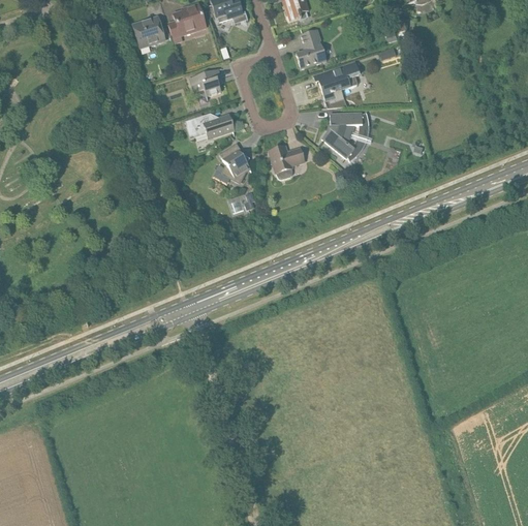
[(211,0),(217,18),(218,17),(219,22),(228,19),(228,18),(234,17),(244,13),(244,12),(239,0),(211,0)]
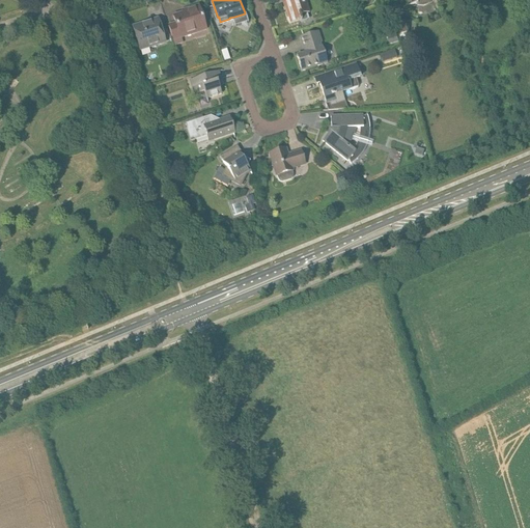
[(291,21),(302,17),(301,12),(310,9),(307,0),(287,0),(288,3),(286,4),(291,21)]
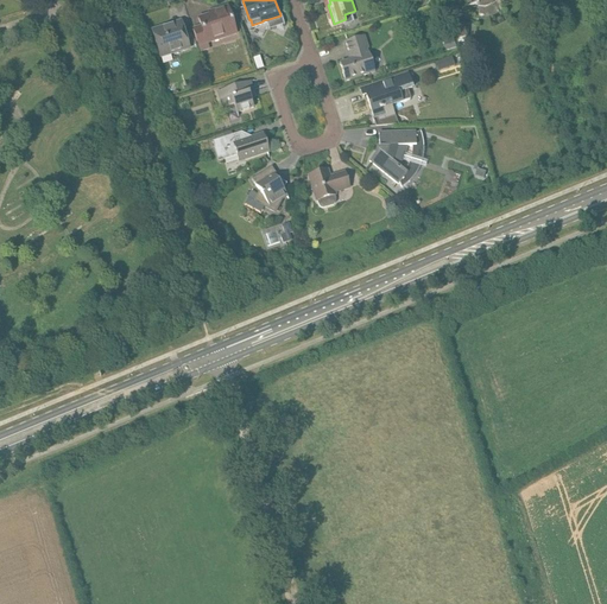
[(201,23),(194,25),(200,44),(201,49),(210,46),(209,40),(225,36),(225,35),(225,33),(223,31),(236,26),(229,1),(217,5),(217,6),(217,7),(219,8),(215,10),(209,11),(198,14),(201,23)]
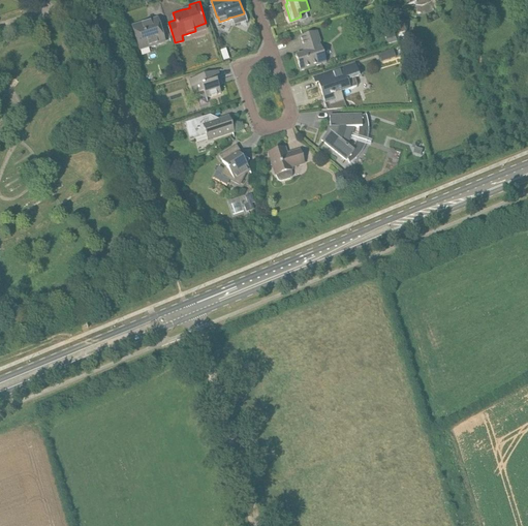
[(395,16),(400,38),(409,35),(404,13),(395,16)]
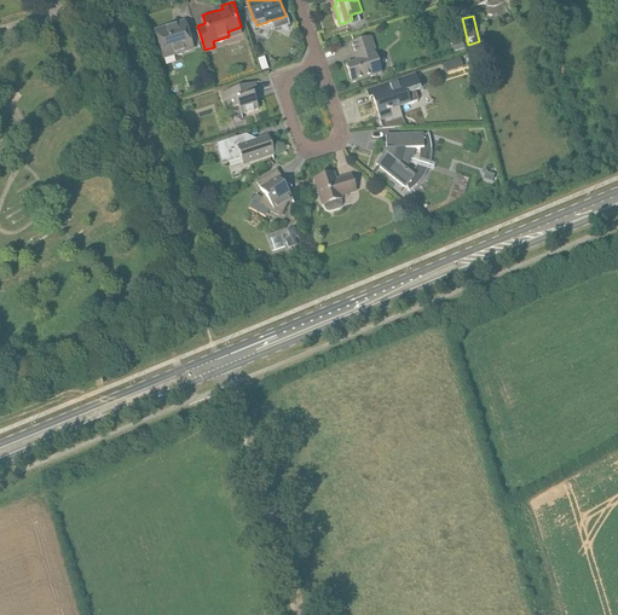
[(166,24),(156,28),(163,50),(172,46),(173,52),(194,46),(186,24),(178,27),(177,21),(166,24)]
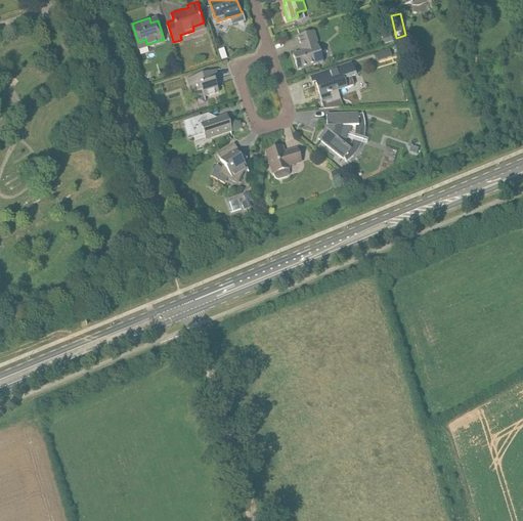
[(298,68),(323,59),(319,44),(318,44),(317,40),(318,39),(314,28),(297,34),(297,35),(300,34),(305,48),(294,52),(298,68)]
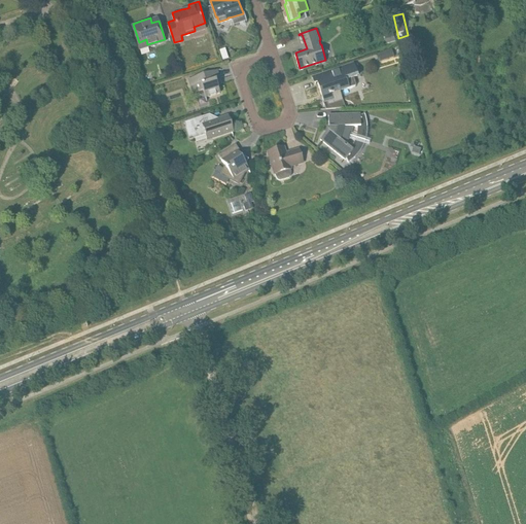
[(396,38),(394,29),(385,32),(387,40),(396,38)]
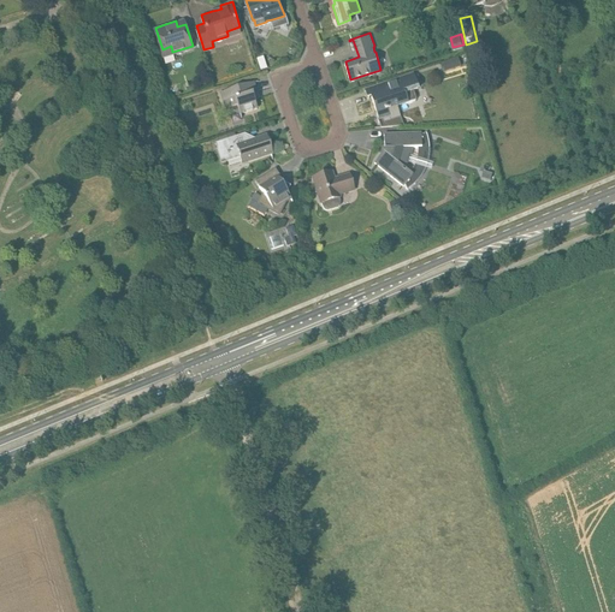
[(554,34),(548,40),(553,45),(559,40),(554,34)]
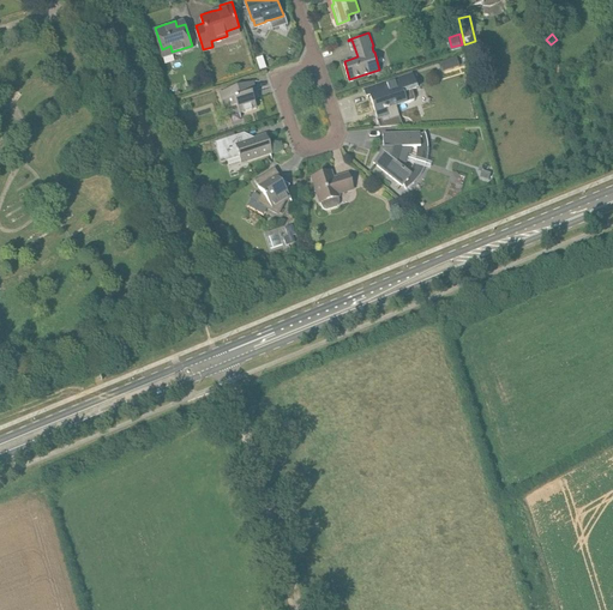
[(385,50),(377,53),(380,67),(389,65),(385,50)]
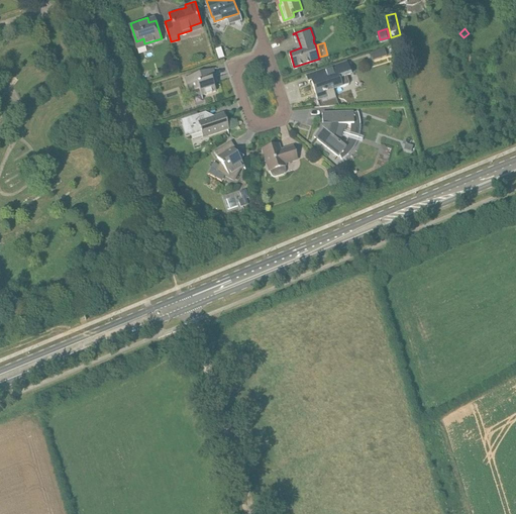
[(379,47),(381,55),(388,53),(386,44),(379,47)]
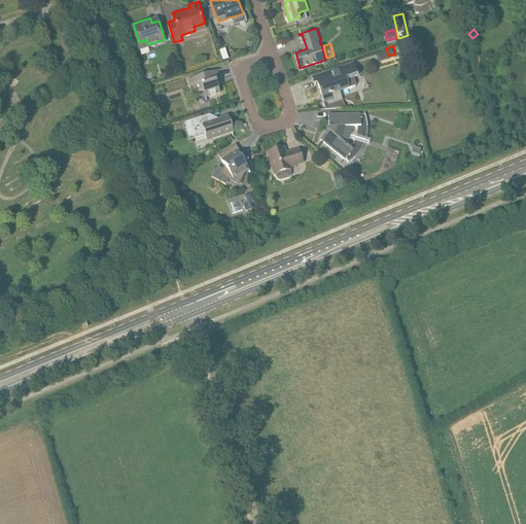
[(474,56),(477,65),(485,63),(483,54),(474,56)]
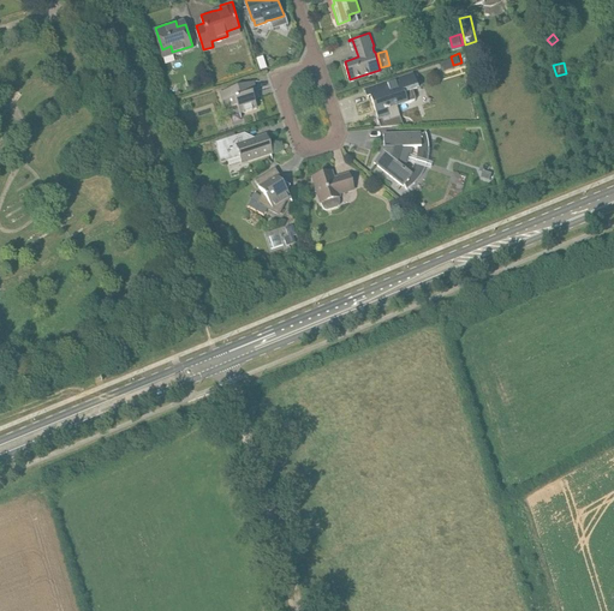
[(387,89),(371,94),(377,111),(376,111),(381,125),(392,124),(404,123),(400,113),(398,103),(399,102),(407,100),(405,90),(418,87),(413,71),(400,76),(383,82),(387,89)]
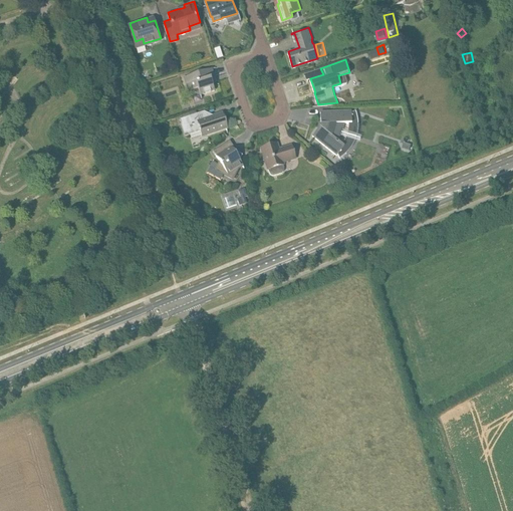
[(199,70),(185,75),(189,89),(191,88),(201,93),(215,88),(213,80),(211,76),(215,75),(213,66),(212,66),(199,70)]
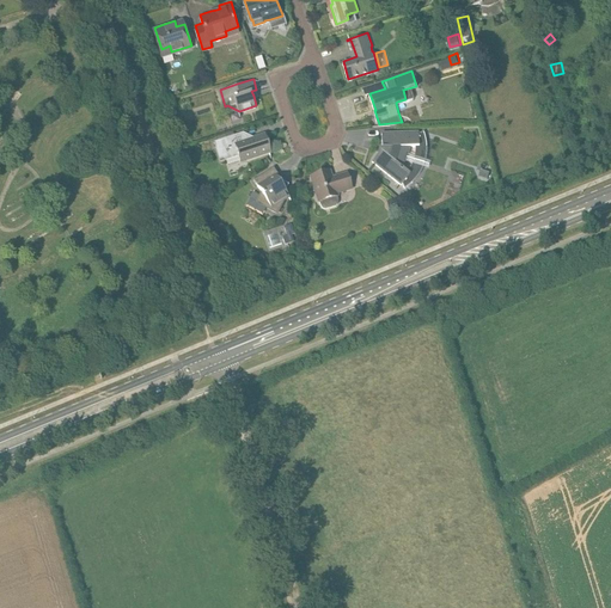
[(218,137),(215,139),(218,147),(221,159),(227,157),(240,153),(242,158),(242,159),(270,149),(266,131),(255,135),(246,137),(244,129),(237,131),(231,134),(218,137)]
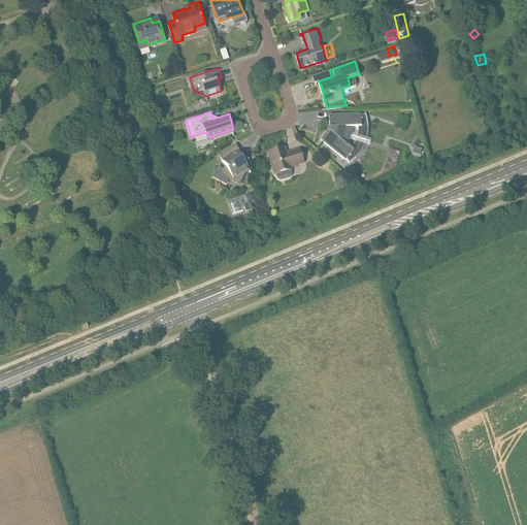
[(362,113),(362,111),(330,112),(330,126),(329,127),(322,137),(347,157),(348,156),(350,160),(353,158),(355,156),(357,154),(359,152),(361,149),(362,148),(363,144),(365,141),(366,139),(366,137),(367,135),(368,132),(368,129),(368,125),(368,122),(367,119),(367,116),(366,111),(362,113)]
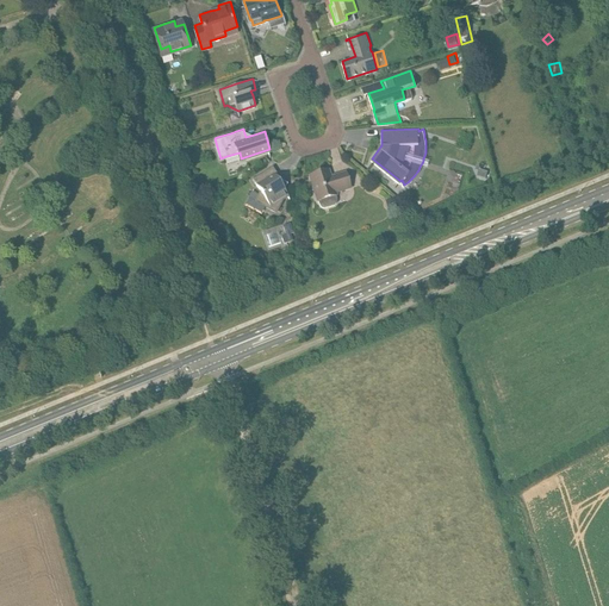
[(281,199),(290,193),(280,179),(281,179),(273,164),(254,176),(262,191),(259,198),(277,207),(281,199)]
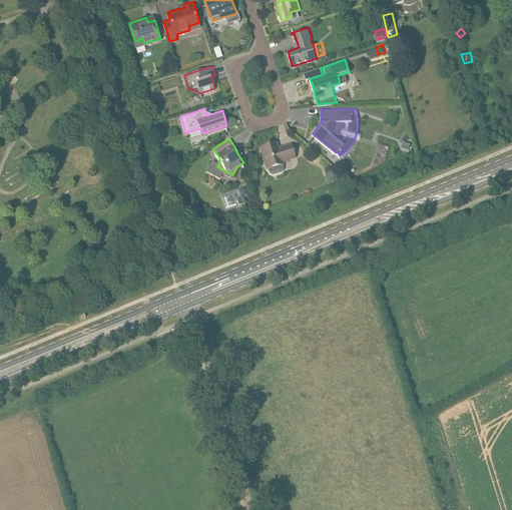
[(283,159),(296,155),(292,143),(279,147),(277,140),(262,145),(268,166),(269,166),(270,169),(271,171),(272,172),(275,172),(283,170),(284,168),(285,167),(285,165),(284,162),(283,159)]
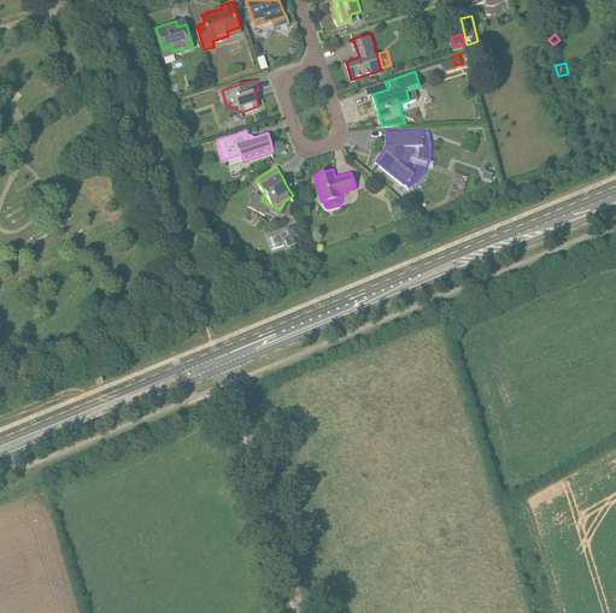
[(207,194),(204,184),(198,186),(197,187),(200,196),(207,194)]
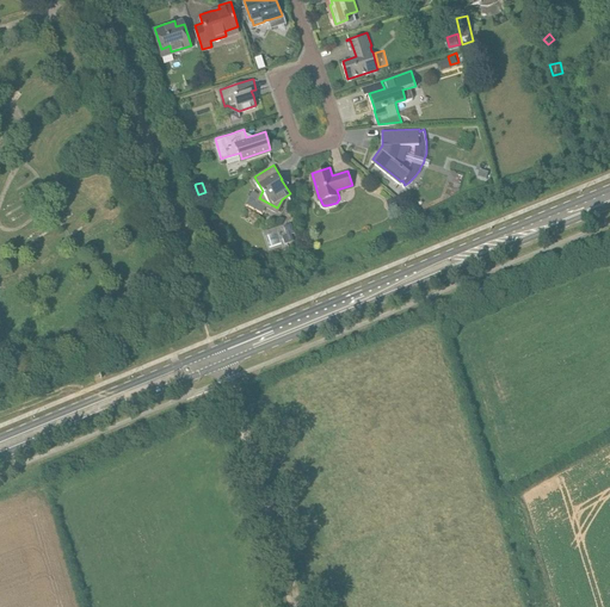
[(399,205),(396,196),(387,198),(389,208),(399,205)]
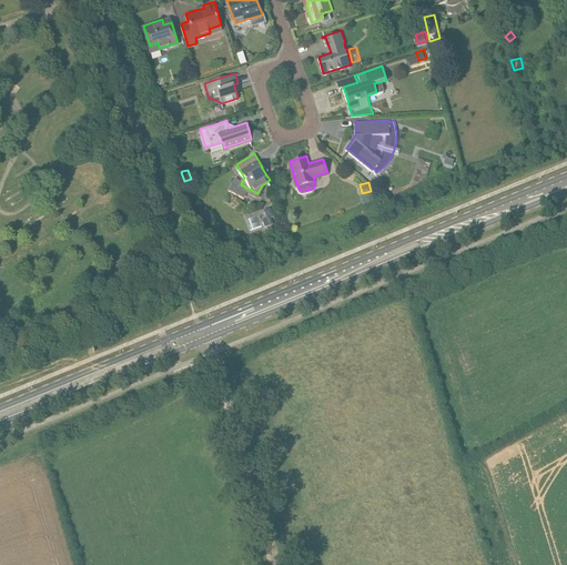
[(274,215),(271,207),(264,209),(267,218),(263,219),(265,225),(273,223),(271,217),(274,215)]
